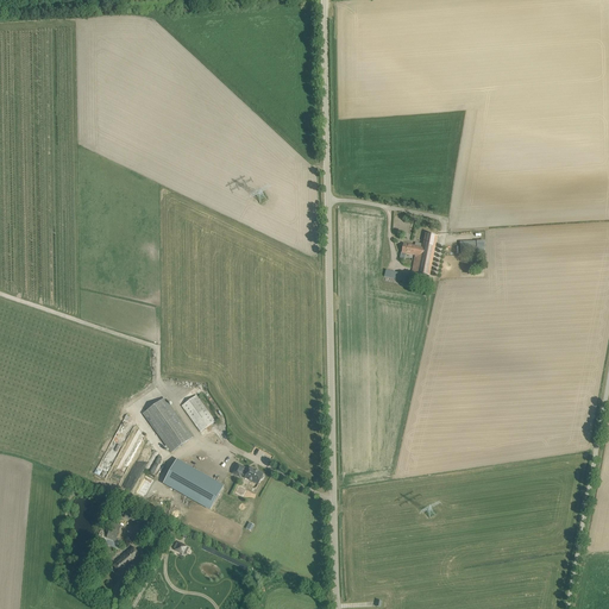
[(416,243),(415,246),(403,244),(402,253),(415,256),(412,272),(429,276),(434,255),(438,237),(426,234),(424,246),(422,246),(422,244),(416,243)]
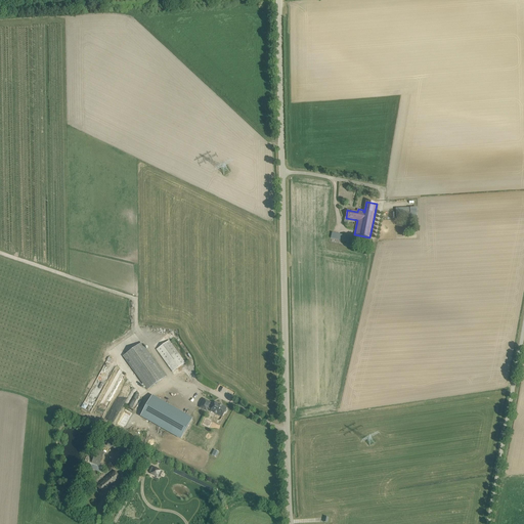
[(417,216),(417,207),(395,207),(396,217),(417,216)]
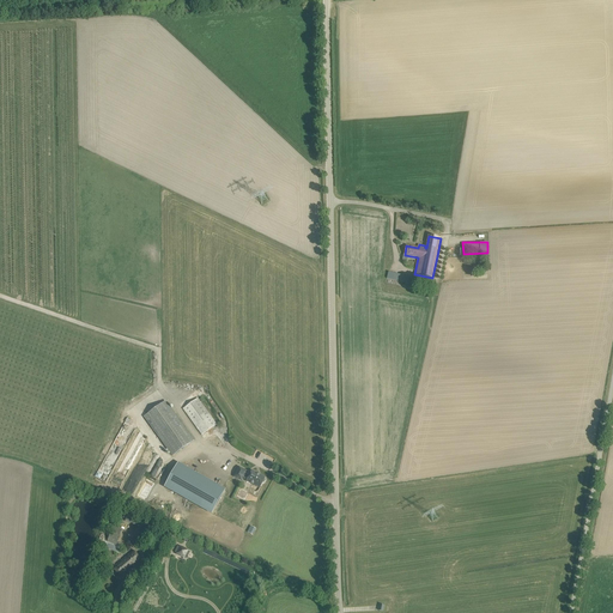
[(217,425),(213,420),(198,399),(183,410),(202,435),(217,425)]
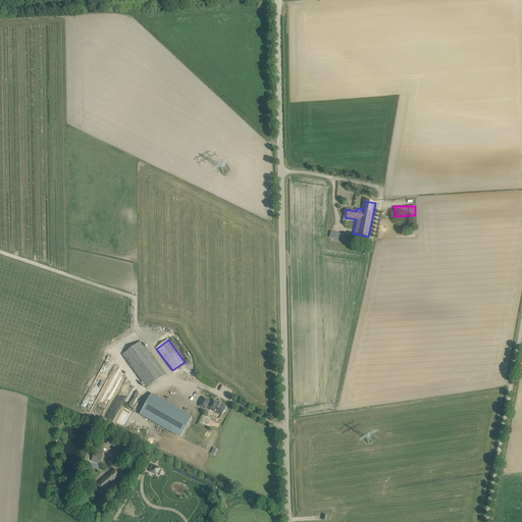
[(165,375),(162,371),(142,342),(123,355),(147,388),(165,375)]
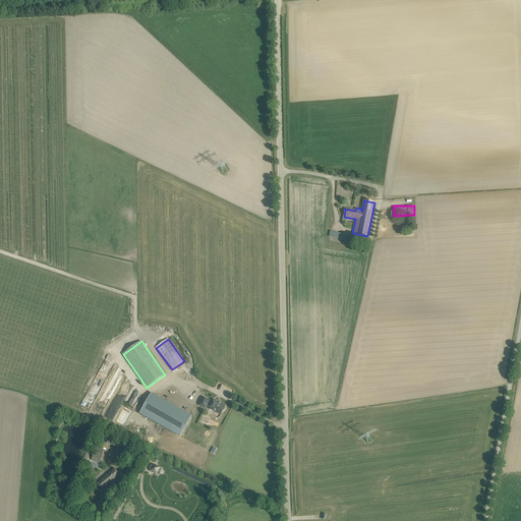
[(161,393),(169,401),(179,392),(171,384),(161,393)]
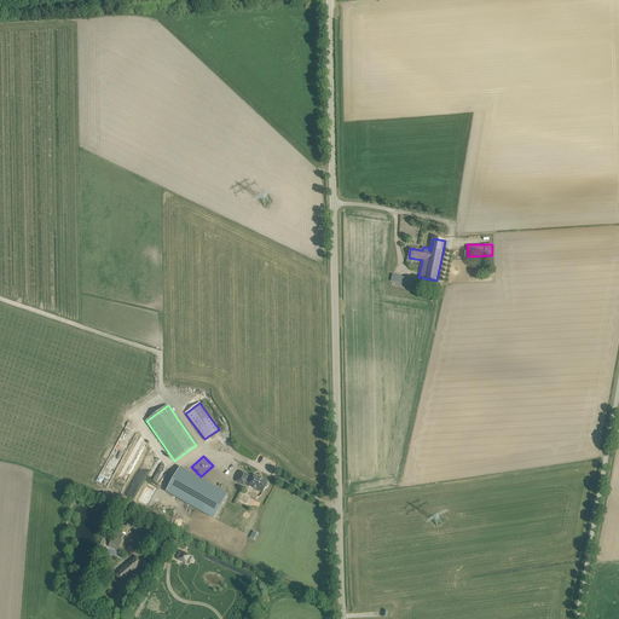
[(195,478),(179,468),(167,491),(214,518),(227,496),(213,487),(195,478)]
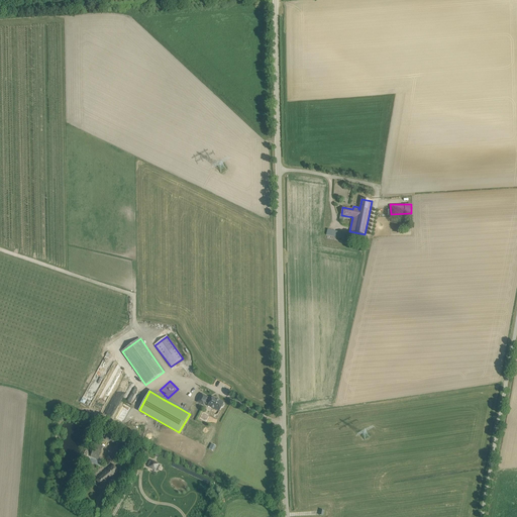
[(220,411),(222,407),(224,403),(216,399),(216,400),(212,398),(211,401),(207,399),(208,398),(202,394),(198,402),(204,406),(205,403),(209,405),(208,406),(214,409),(214,408),(220,411)]
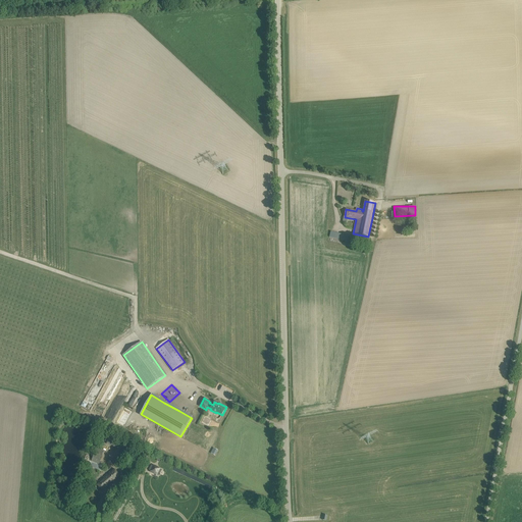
[(161,435),(165,429),(160,426),(156,432),(161,435)]
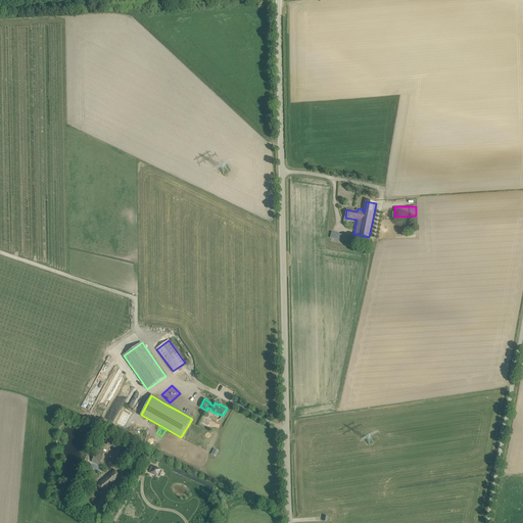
[(99,466),(102,457),(95,454),(91,462),(99,466)]
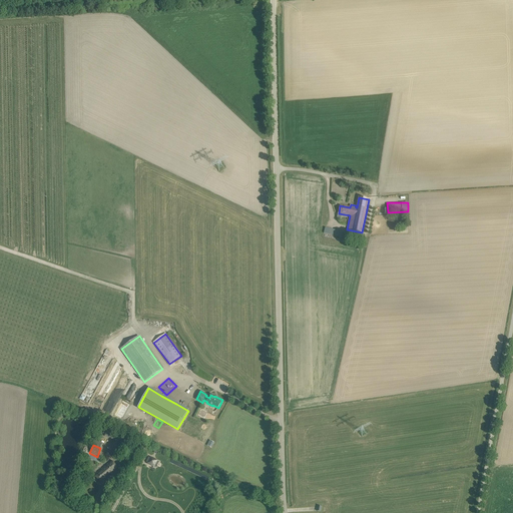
[(149,457),(146,462),(156,467),(159,462),(149,457)]
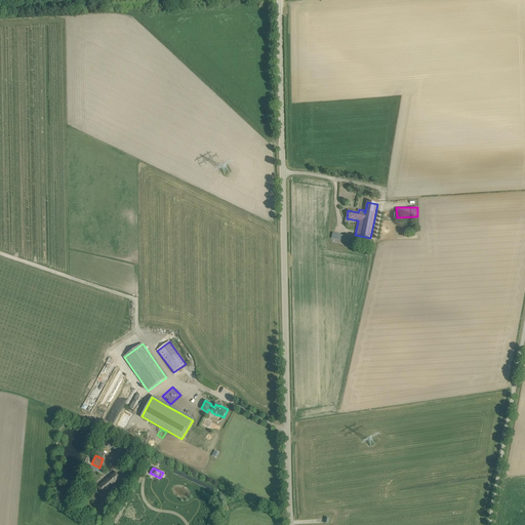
[(120,478),(116,474),(114,471),(97,487),(104,494),(116,483),(115,482),(120,478)]
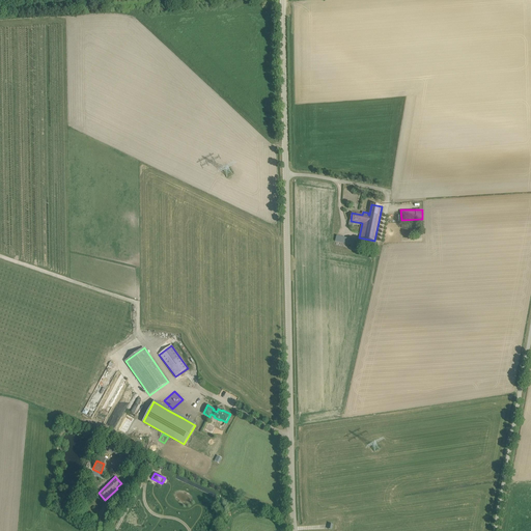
[(176,476),(175,479),(215,496),(216,493),(176,476)]
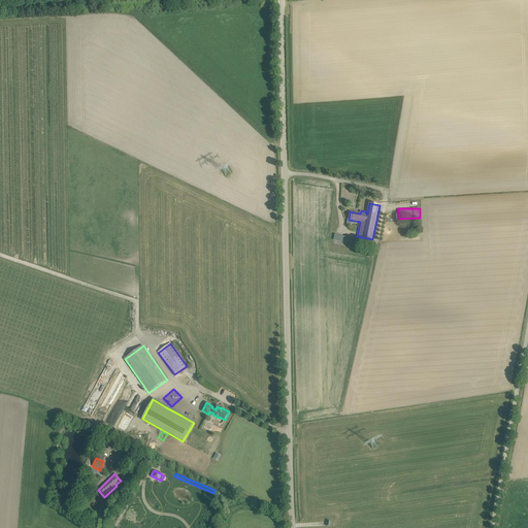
[(154,485),(151,490),(161,495),(163,490),(154,485)]
